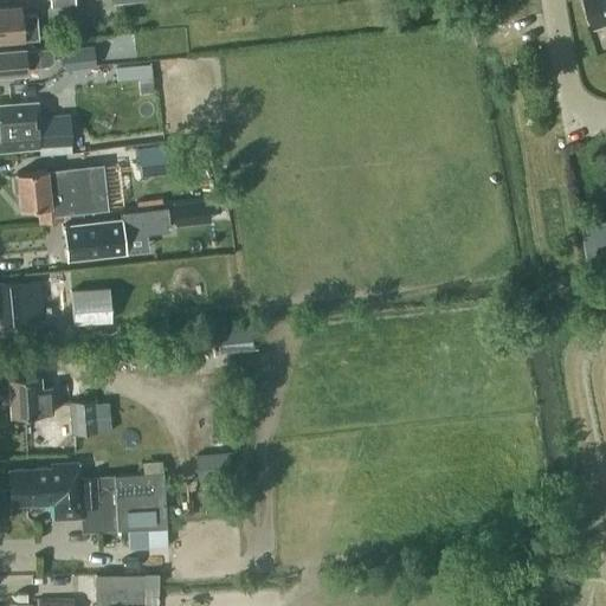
[(605,0),(586,0),(595,26),(605,23),(605,0)]
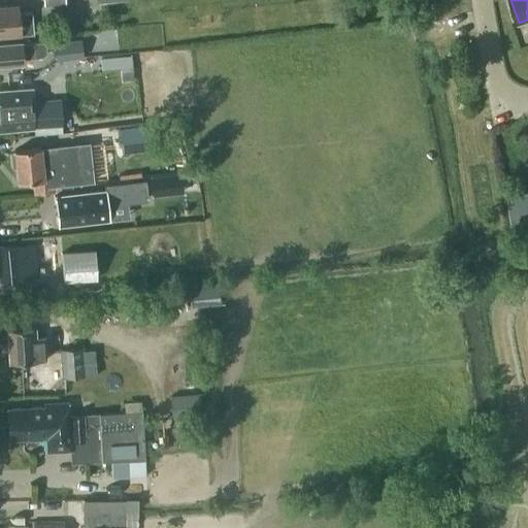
[(18,11),(18,5),(0,6),(0,35),(33,32),(31,11),(18,11)]
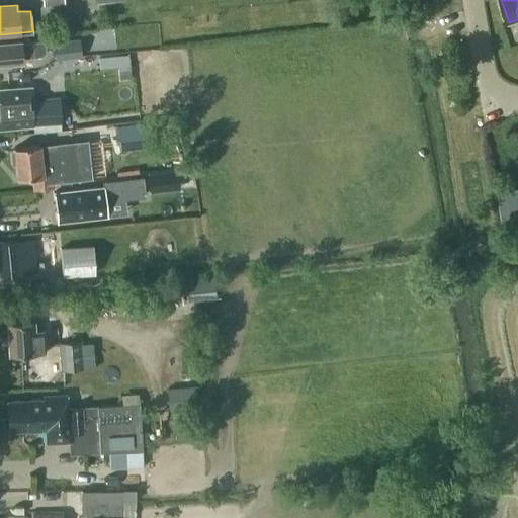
[(81,57),(80,38),(55,40),(57,59),(81,57)]
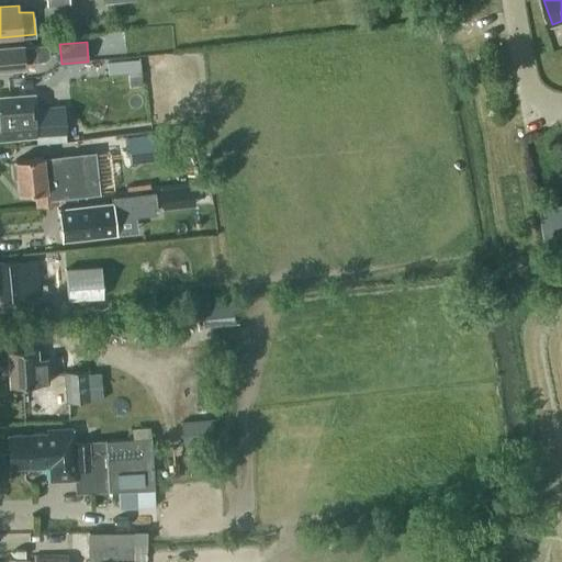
[(23,47),(22,45),(0,46),(0,68),(24,67),(24,62),(47,60),(49,57),(49,45),(23,47)]
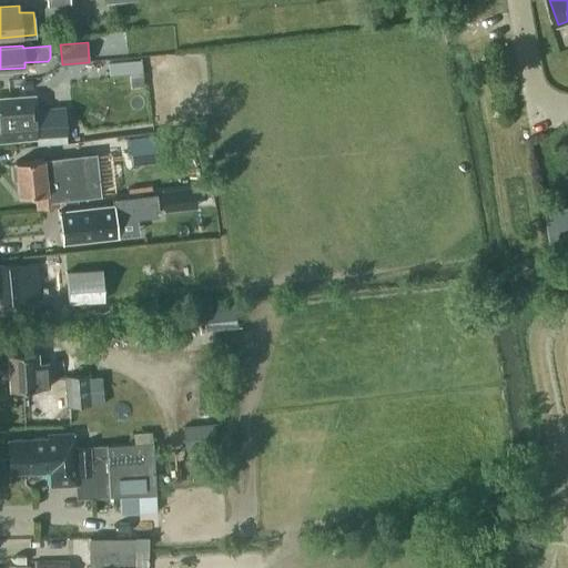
[(11,109),(10,97),(0,97),(0,140),(13,139),(27,138),(24,108),(11,109)]
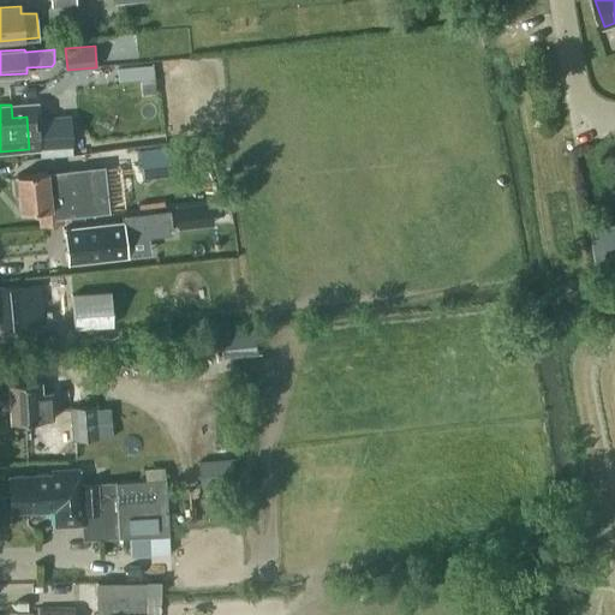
[(177,144),(138,149),(142,173),(180,168),(177,144)]
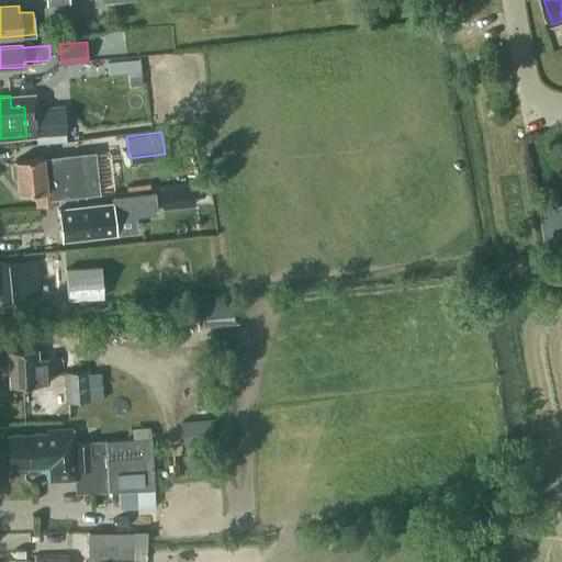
[(54,171),(62,170),(72,169),(71,154),(15,159),(15,161),(11,163),(13,178),(18,178),(19,193),(40,191),(42,206),(57,204),(54,171)]
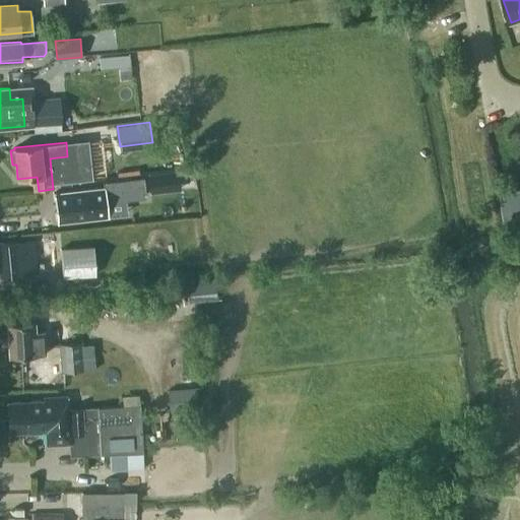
[(58,222),(127,213),(125,199),(146,196),(143,177),(104,182),(105,186),(55,192),(58,222)]
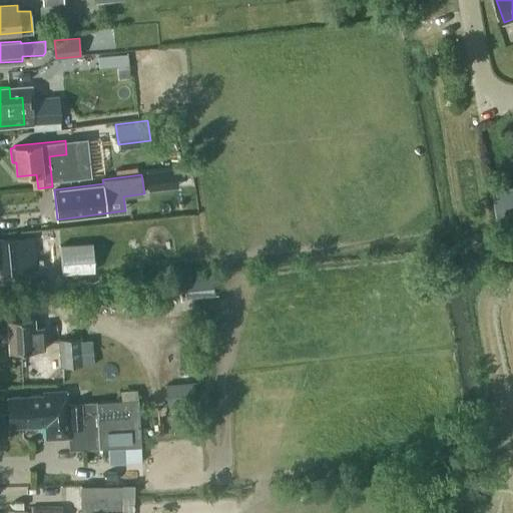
[(512,202),(512,199),(511,187),(493,190),(498,222),(508,220),(505,204),(512,202)]
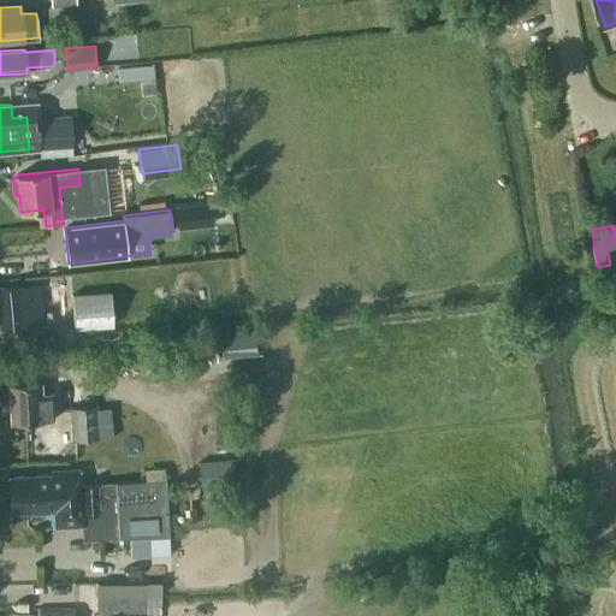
[(36,314),(34,285),(0,288),(0,326),(27,325),(27,314),(36,314)]
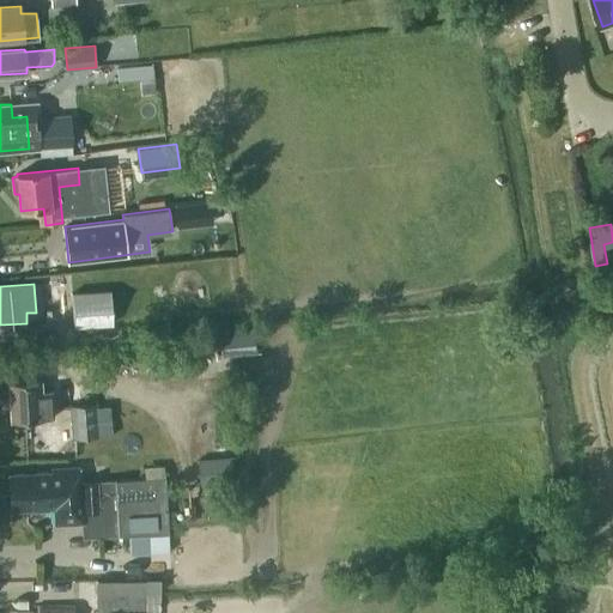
[(113,323),(110,289),(72,292),(74,326),(113,323)]
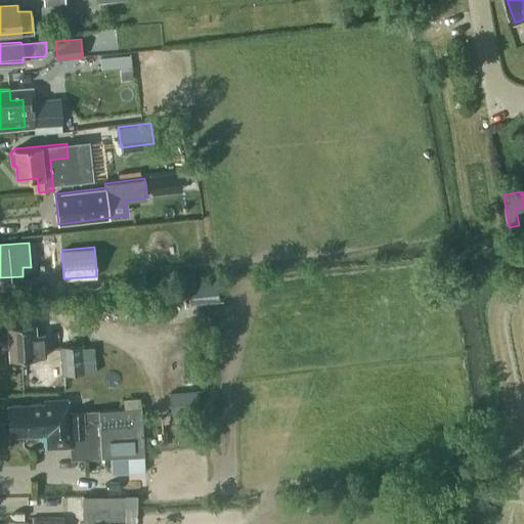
[(217,284),(188,287),(189,305),(219,302),(217,284)]
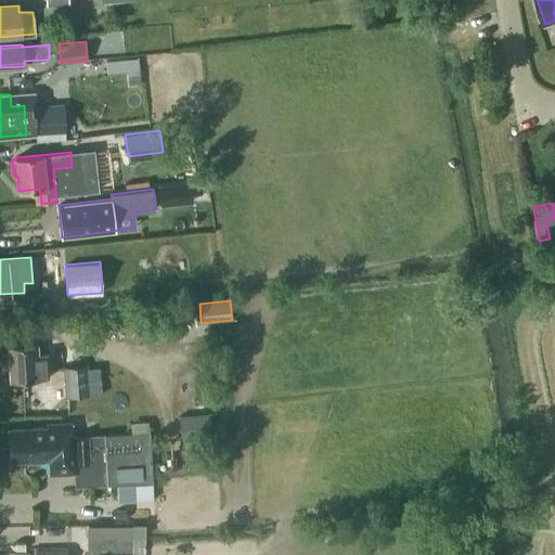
[(10,381),(48,378),(47,355),(37,355),(36,344),(8,345),(10,381)]
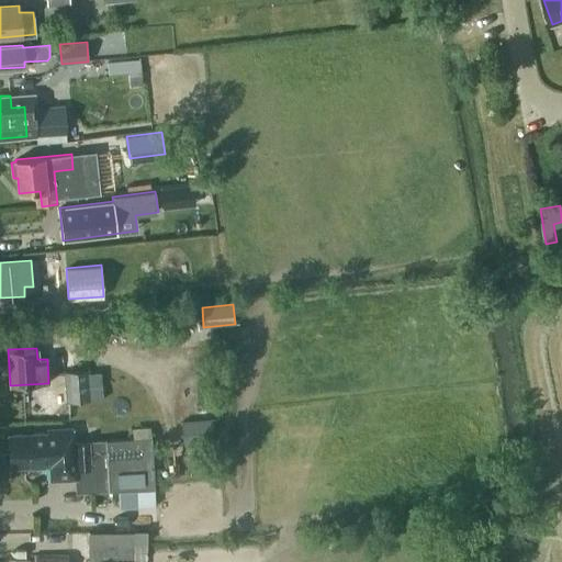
[(90,401),(87,370),(64,371),(67,402),(90,401)]
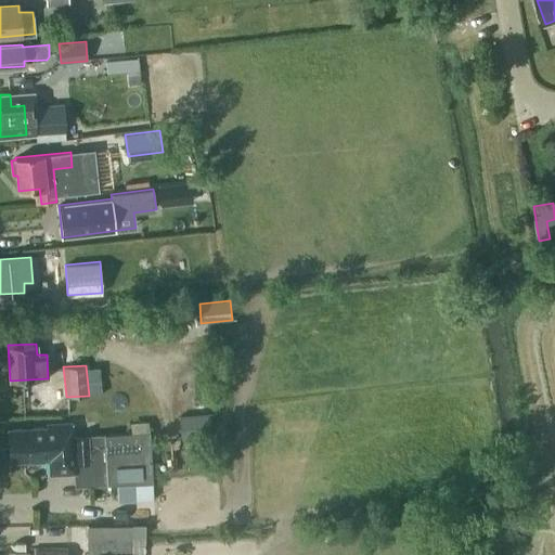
[(179,415),(181,439),(211,436),(208,413),(179,415)]
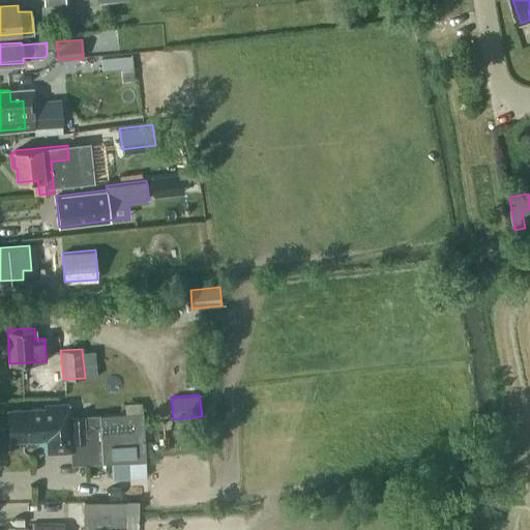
[(70,465),(143,462),(142,412),(69,416),(69,407),(68,407),(68,404),(45,405),(45,409),(7,410),(8,442),(47,440),(47,453),(69,452),(70,465)]
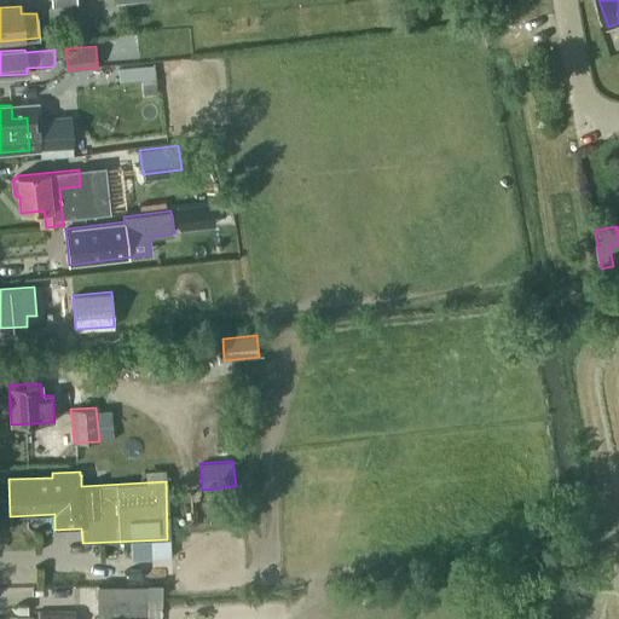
[(97,618),(148,618),(149,585),(98,585),(97,618)]
